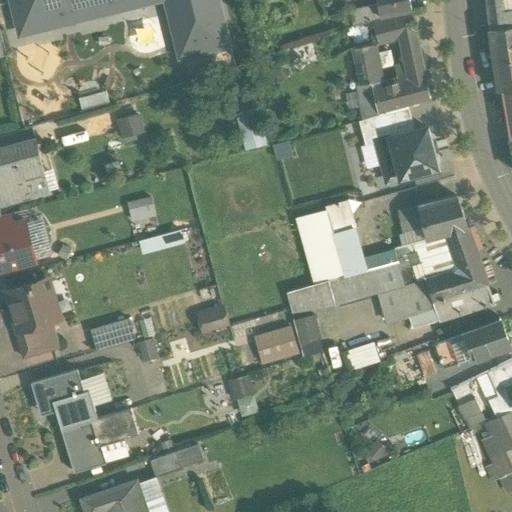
[(218,0),(10,0),(20,37),(164,0),(180,59),(231,46),(218,0)]
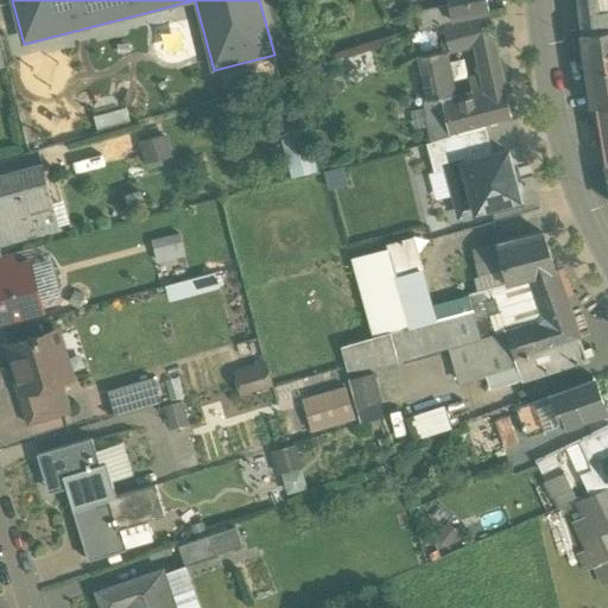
[(487,0),(448,0),(453,19),(489,12),(487,0)]
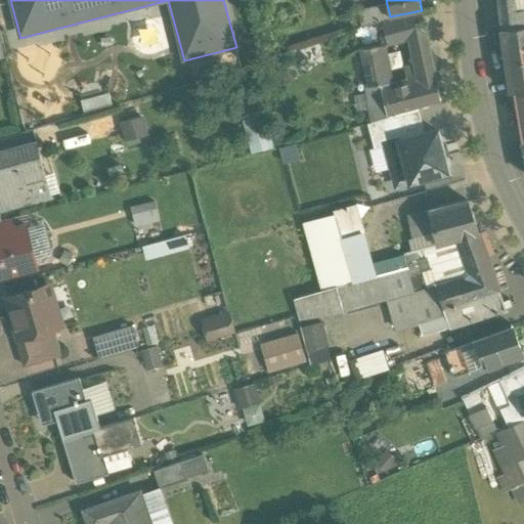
[(360,11),(363,27),(390,19),(388,5),(360,11)]
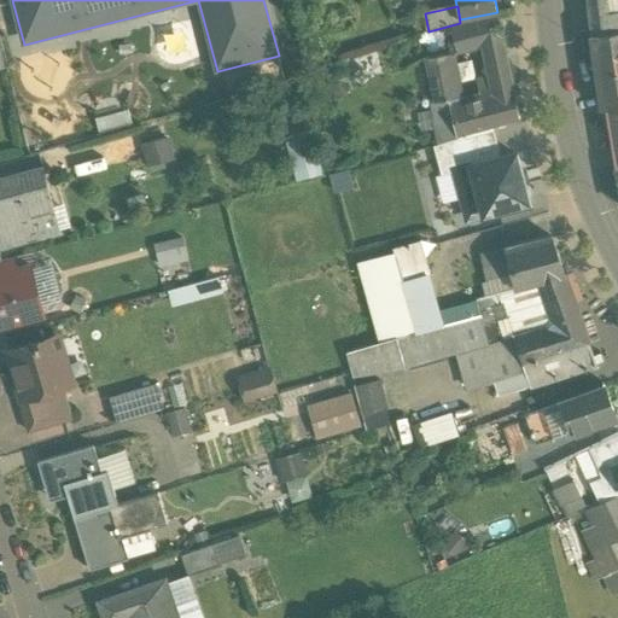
[(610,12),(590,15),(593,34),(617,29),(617,22),(611,23),(610,12)]
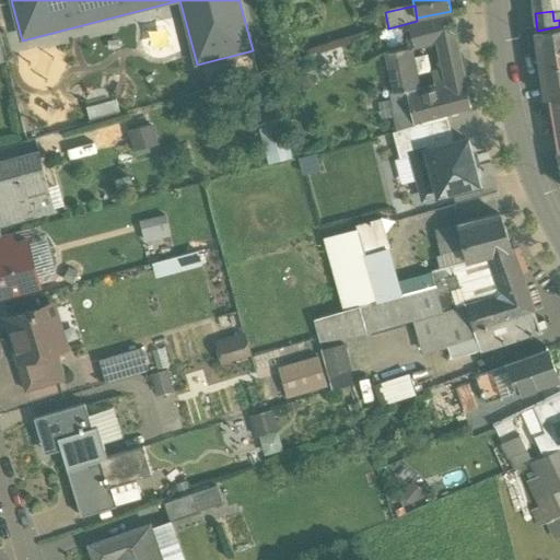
[(451,13),(409,23),(413,42),(420,45),(439,42),(456,37),(451,13)]
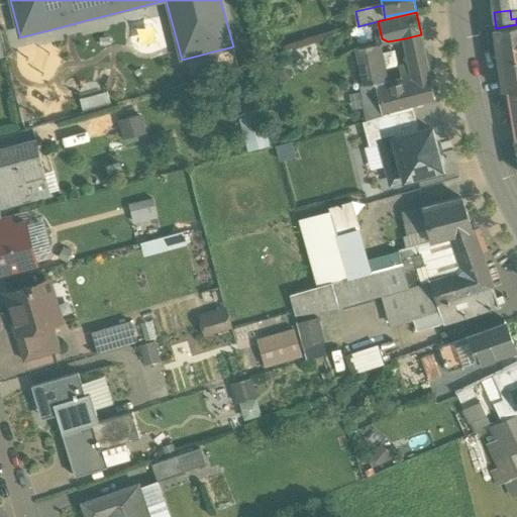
[(516,25),(496,28),(493,29),(499,64),(500,64),(516,61),(516,25)]
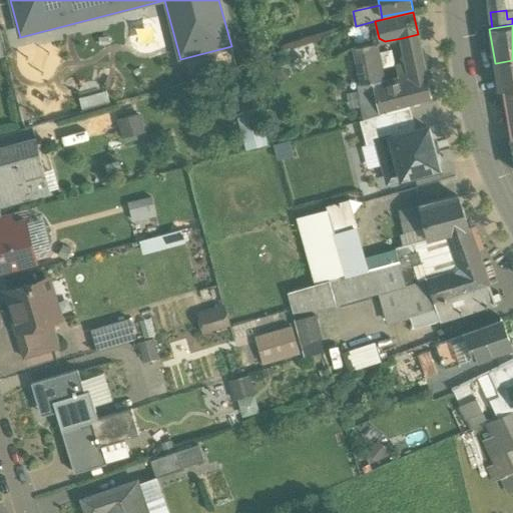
[(418,34),(402,38),(405,52),(421,48),(418,34)]
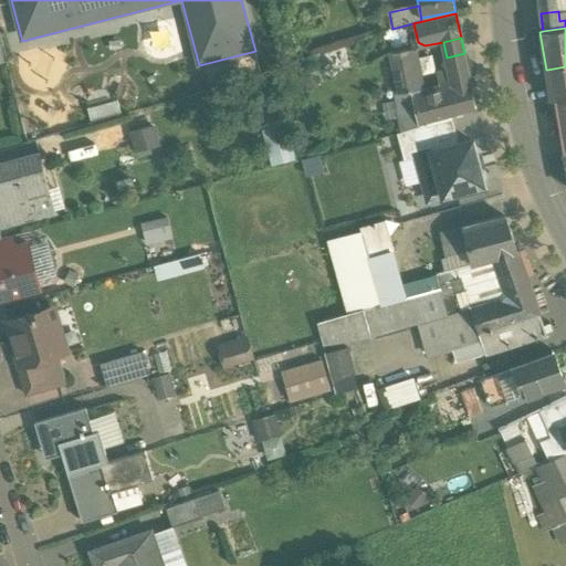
[(410,50),(392,53),(399,93),(420,90),(412,50),(410,50)]
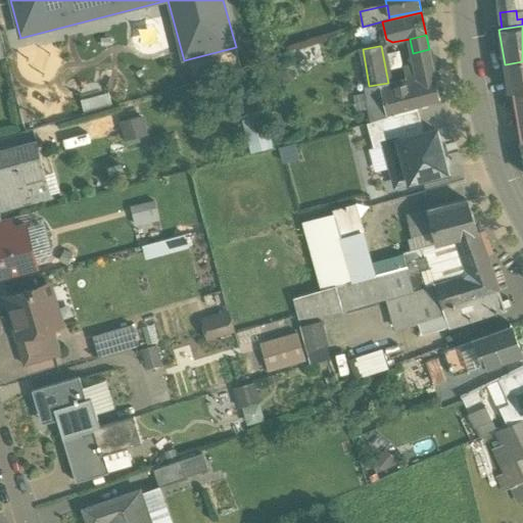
[(429,49),(413,53),(418,75),(420,81),(435,77),(429,49)]
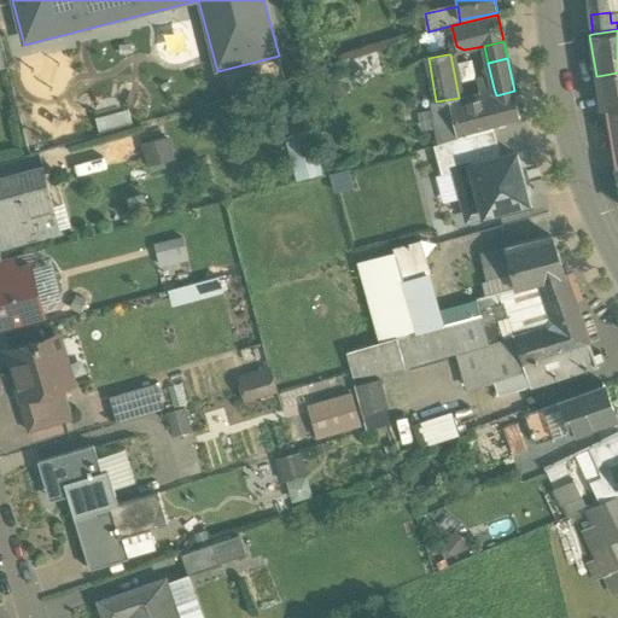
[(617,73),(598,76),(600,85),(617,81),(617,73)]
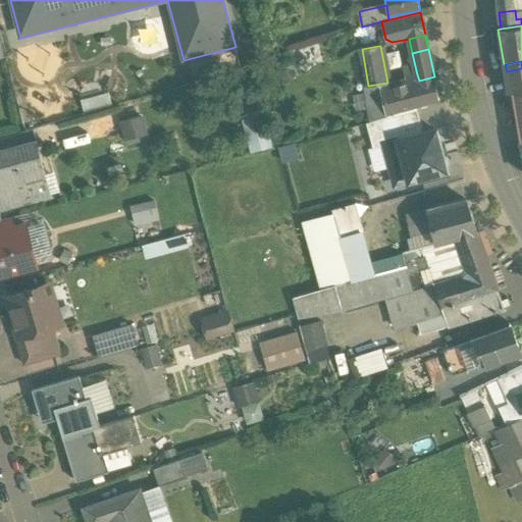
[(521,68),(507,71),(510,92),(513,92),(521,89),(521,68)]
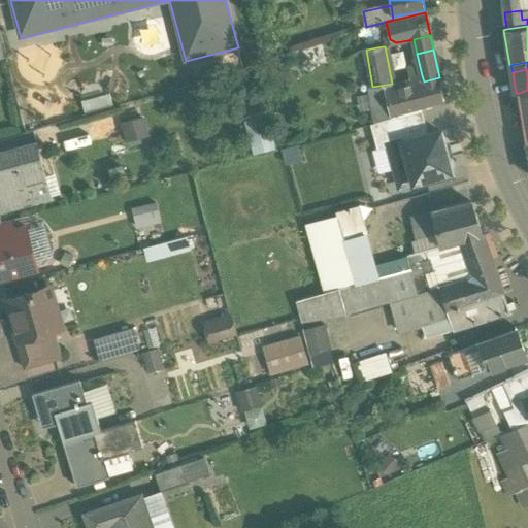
[(413,84),(399,88),(404,111),(446,102),(439,77),(424,81),(422,75),(411,77),(413,84)]
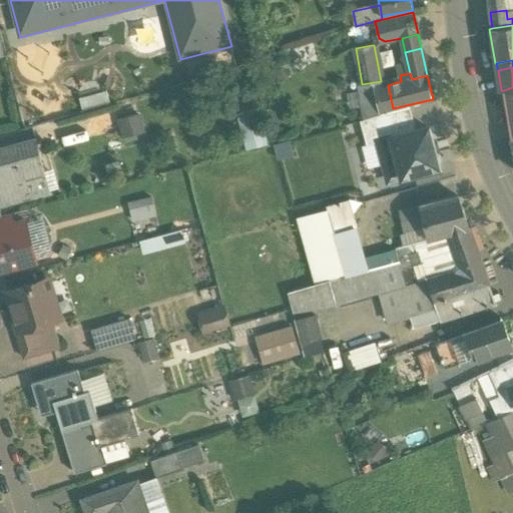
[(381,81),(362,84),(363,90),(381,87),(382,87),(381,81)]
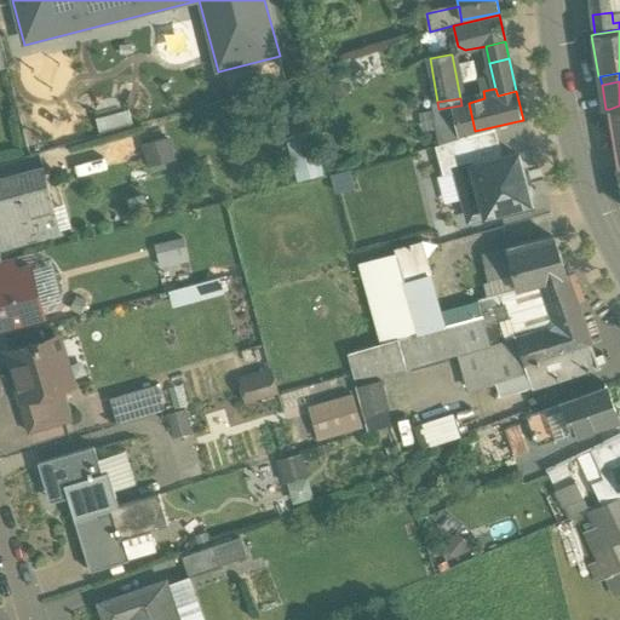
[(461,105),(460,105),(438,109),(440,115),(454,113),(459,135),(475,131),(469,103),(461,105)]
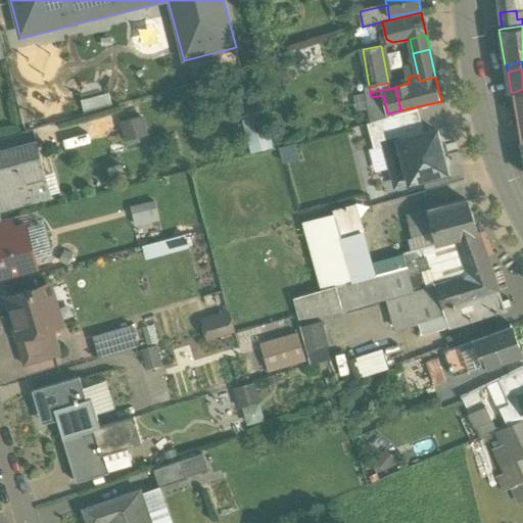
[(522,89),(514,92),(520,128),(521,142),(522,141),(522,89)]
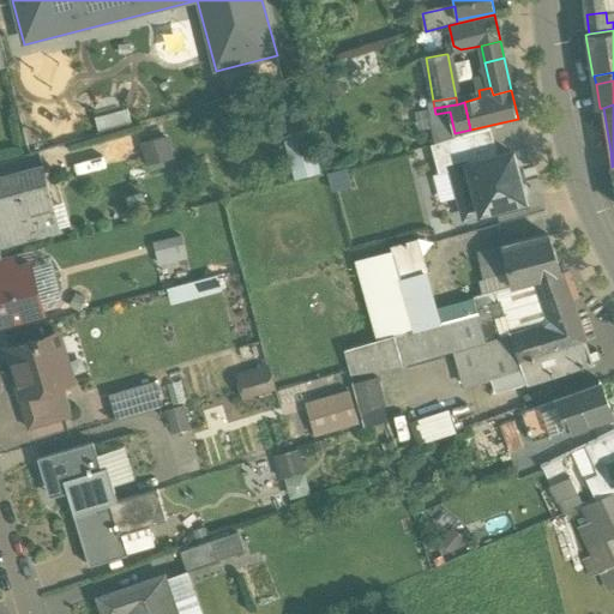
[(468,164),(499,157),(492,131),(432,145),(439,173),(452,169),(468,164)]
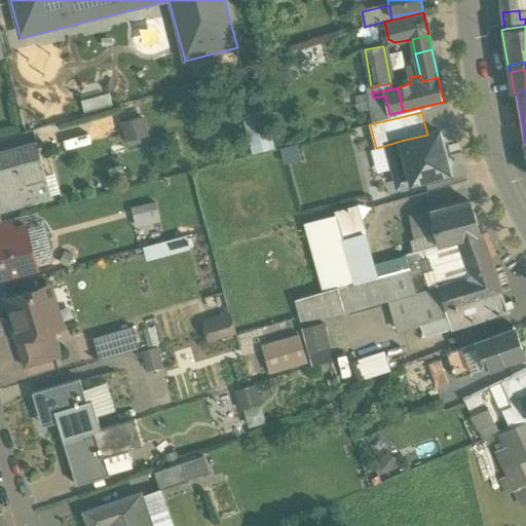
[(268,114),(243,121),(254,155),(278,148),(268,114)]
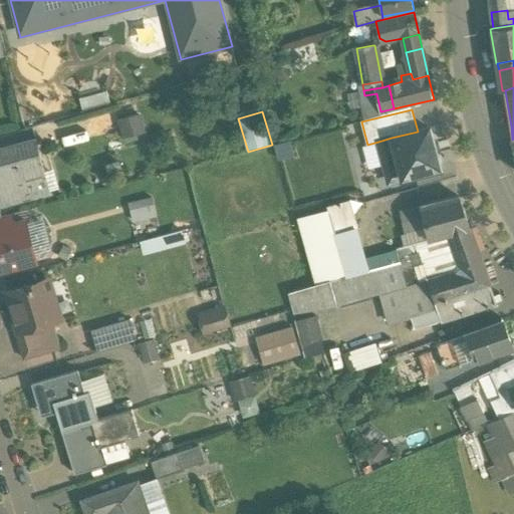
[(124,141),(148,135),(143,117),(120,123),(124,141)]
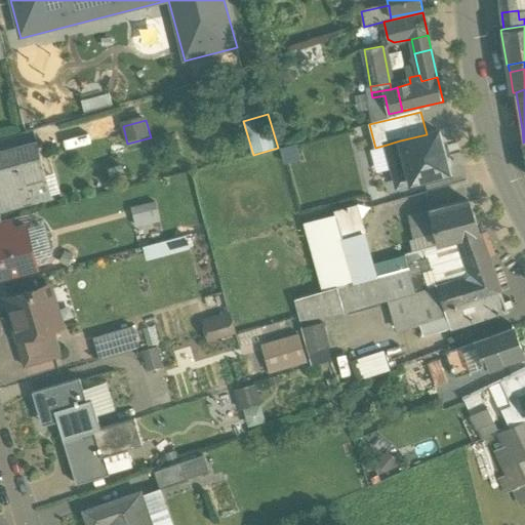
[(411,184),(449,173),(439,131),(427,134),(400,140),(406,165),(411,184)]
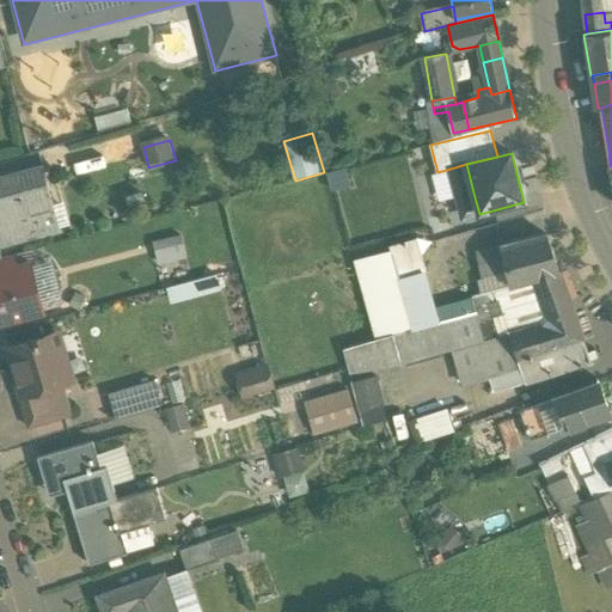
[(458,197),(473,193),(466,164),(451,169),(458,197)]
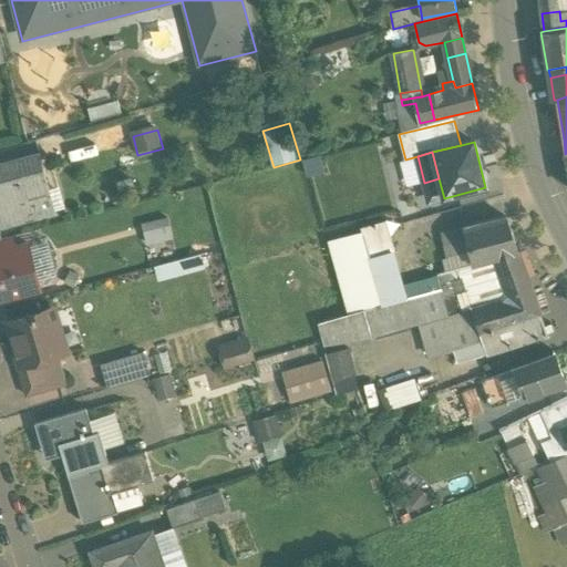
[(39,155),(0,165),(0,225),(54,210),(39,155)]
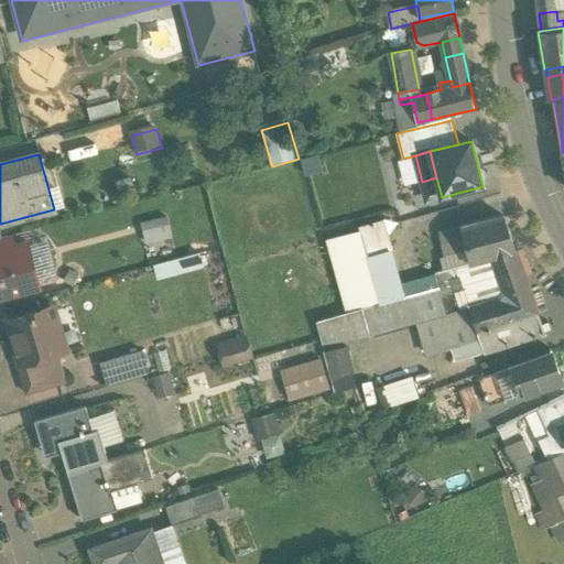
[(323,172),(318,154),(299,160),(304,176),(323,172)]
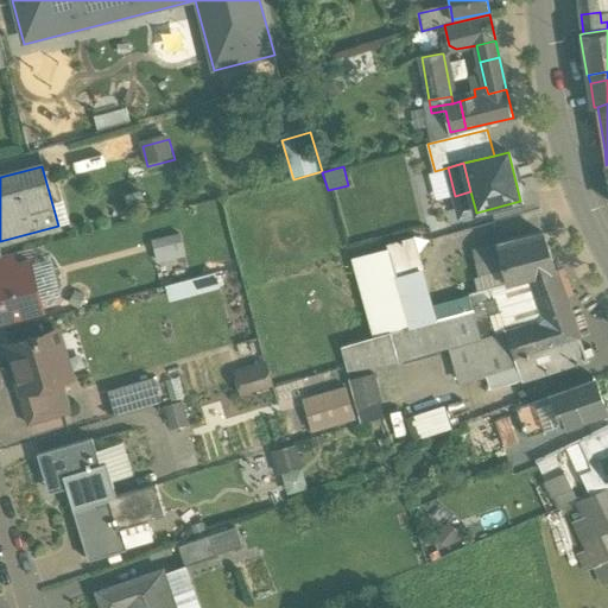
[(543,234),(498,244),(507,285),(531,278),(555,271),(556,270),(543,234)]
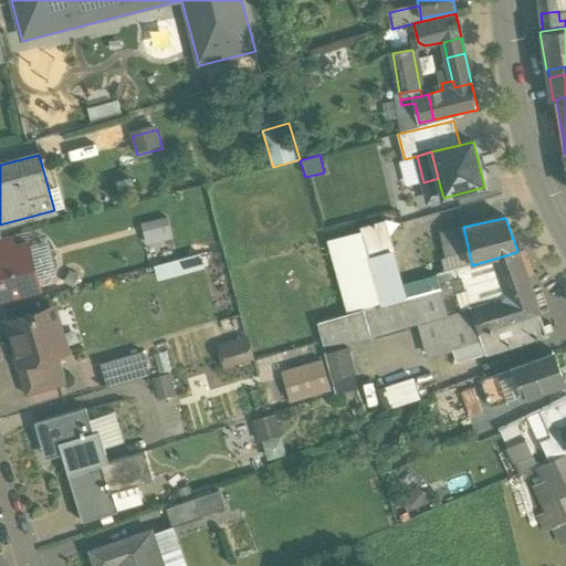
[(173,238),(168,220),(144,227),(149,244),(173,238)]
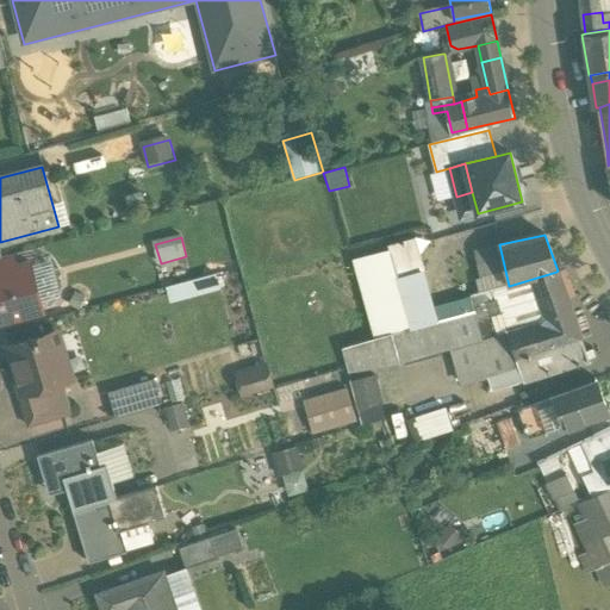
[(419,242),(392,248),(393,254),(412,329),(422,327),(440,321),(419,242)]
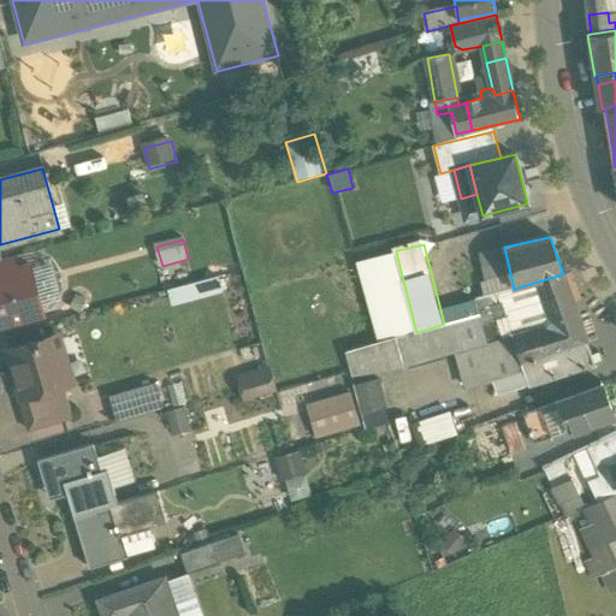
[(503,250),(479,255),(484,282),(508,277),(503,250)]
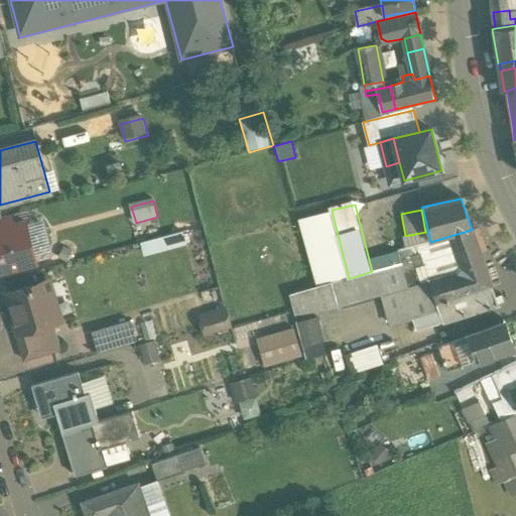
[(333,215),(302,223),(318,285),(325,284),(349,278),(333,215)]
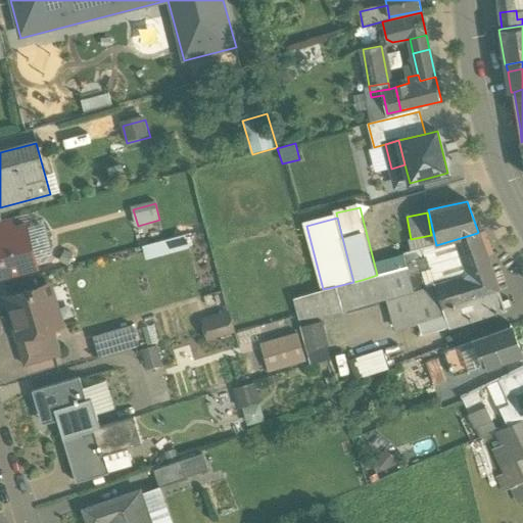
[(1,221),(0,221),(0,234),(13,231),(13,230),(10,219),(1,221)]
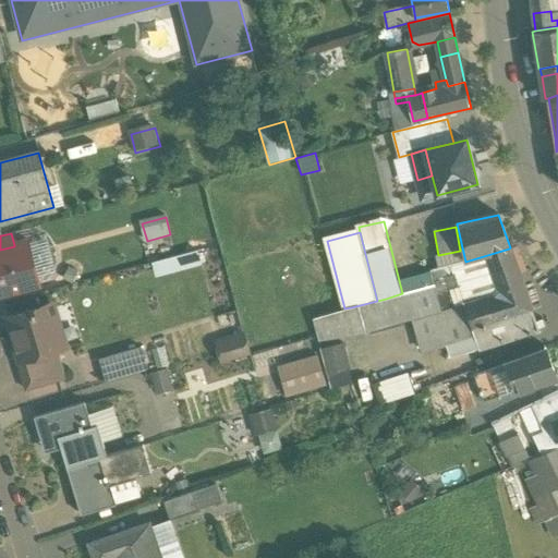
[(14,246),(0,250),(0,293),(38,283),(27,242),(14,245),(14,246)]
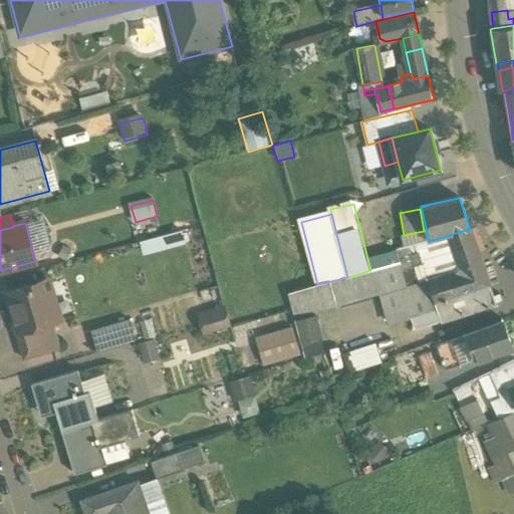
[(184,229),(141,240),(145,254),(187,242),(184,229)]
